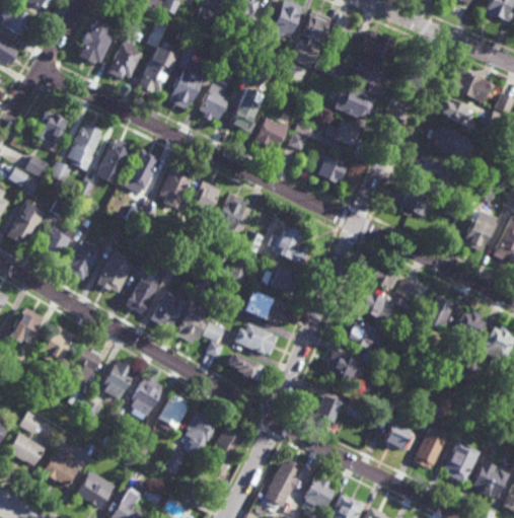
[(29,31),(25,29),(21,35),(1,22),(5,16),(1,14),(10,0),(15,3),(15,4),(33,16),(30,21),(34,24),(29,31)]
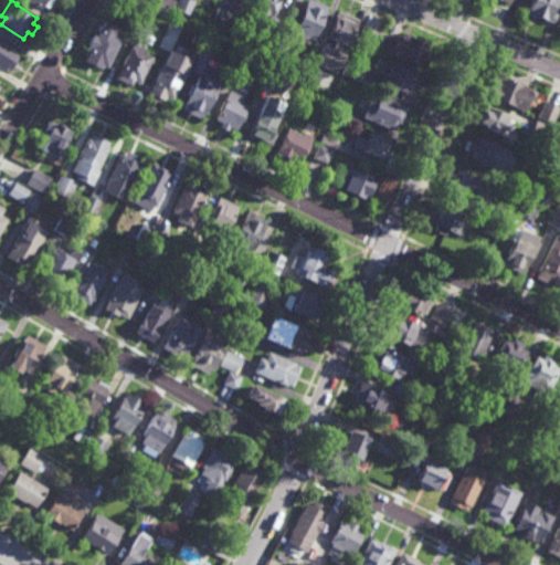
[(30,0),(51,12),(56,0),(30,0)]
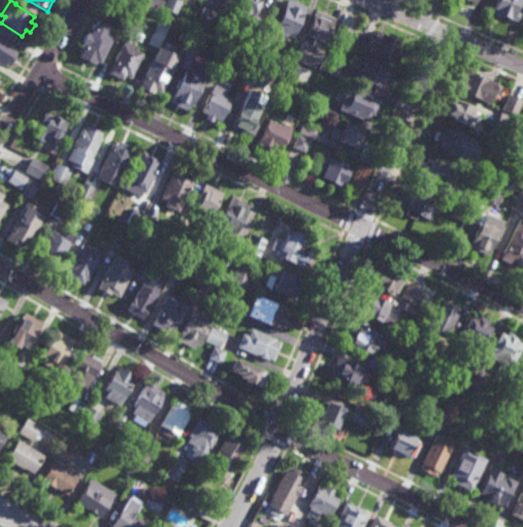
[(127,13),(115,7),(118,0),(131,6),(127,13)]
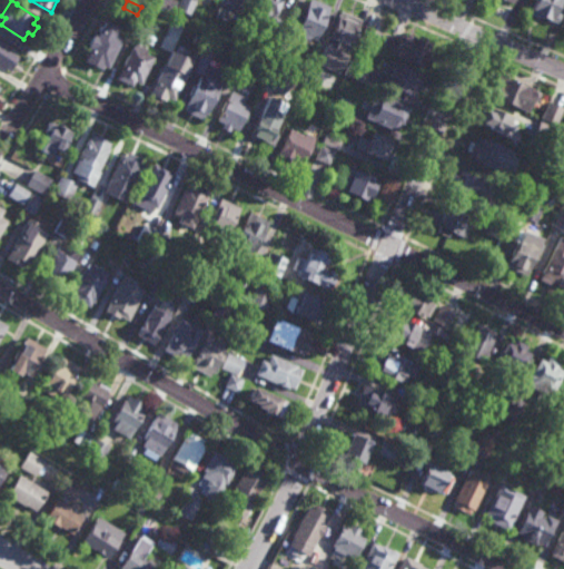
[(175,17),(158,9),(161,0),(171,0),(180,3),(175,17)]
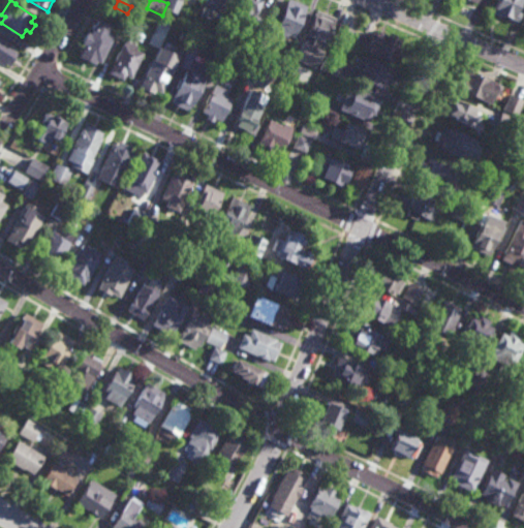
[(183,0),(179,13),(167,9),(171,0),(183,0)]
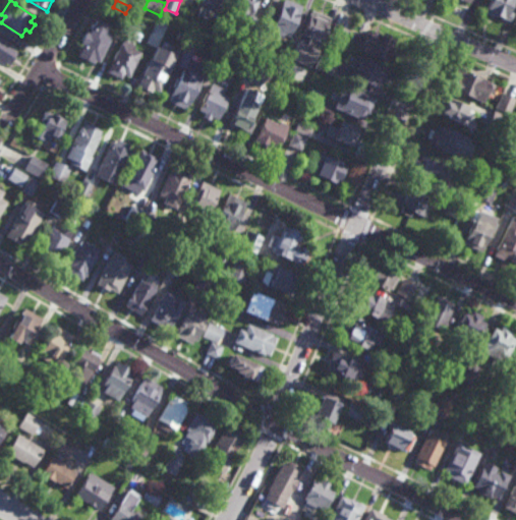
[(234,0),(229,14),(207,6),(209,0),(234,0)]
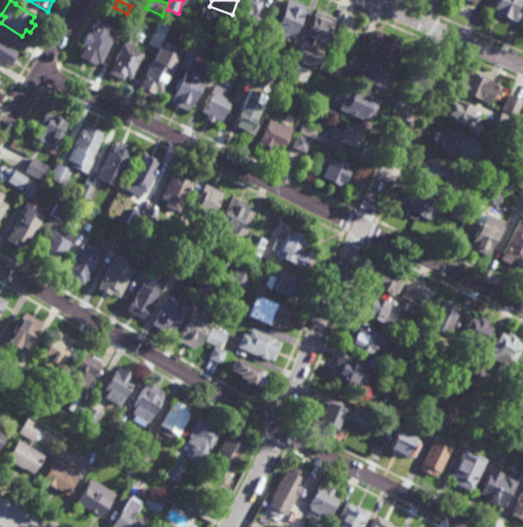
[(266,0),(265,3),(263,2),(259,13),(252,10),(250,13),(241,9),(244,0),(266,0)]
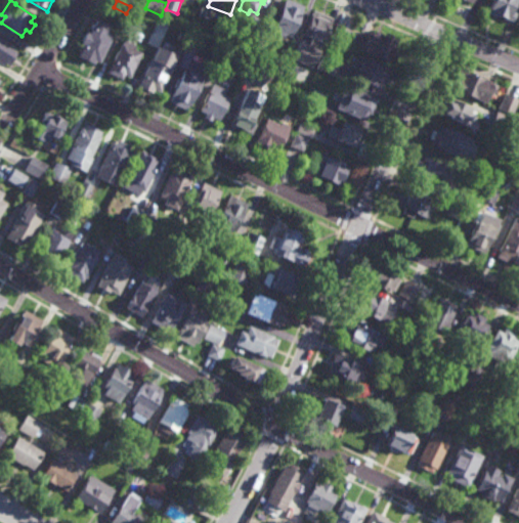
[(293,36),(288,34),(287,36),(274,32),(275,29),(287,0),(305,8),(293,36)]
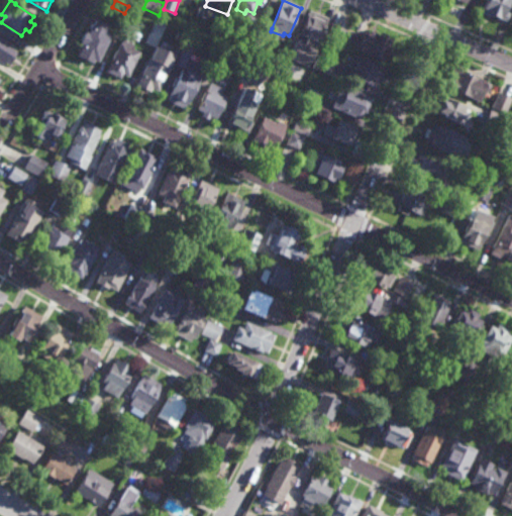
[(509,0),(505,10),(510,12),(506,20),(492,13),(491,14),(482,10),(486,0),(509,0)]
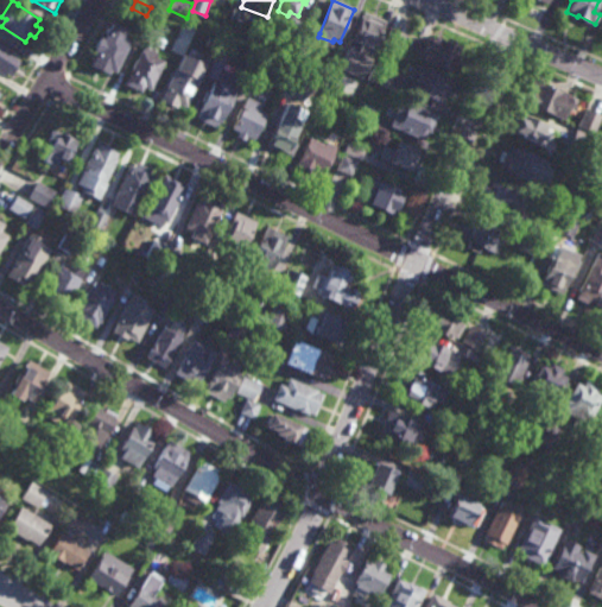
[(152,25),(145,21),(151,8),(158,12),(152,25)]
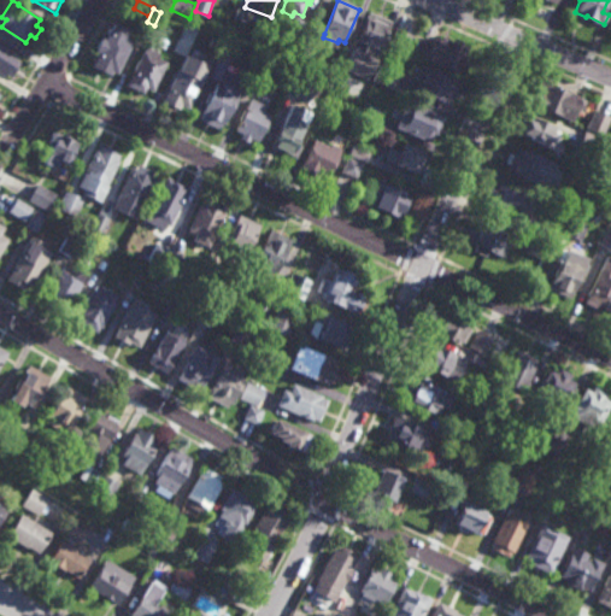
[(383,47),(381,46),(376,56),(380,58),(371,78),(346,68),(354,47),(366,52),(370,44),(359,39),(371,11),(395,21),(383,47)]
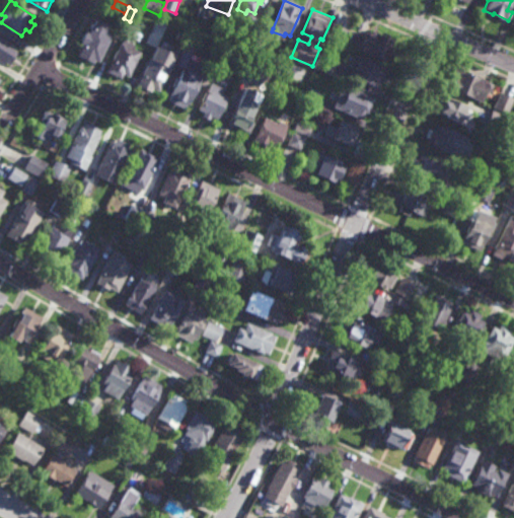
[(111,24),(107,31),(114,34),(100,61),(96,59),(95,62),(79,55),(85,43),(82,42),(88,30),(90,31),(94,23),(95,23),(98,18),(111,24)]
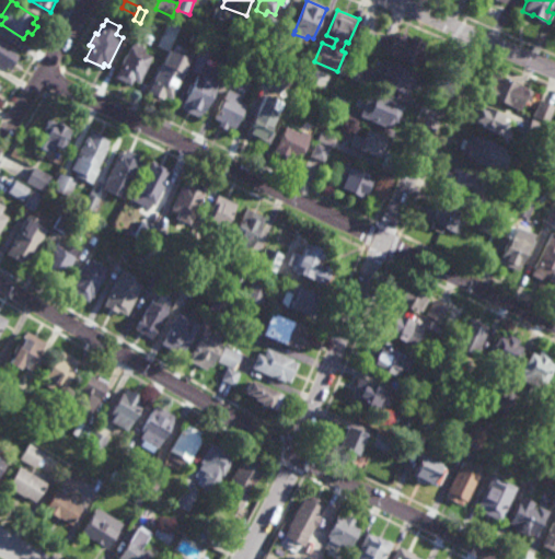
[(373,47),(357,41),(362,25),(380,32),(373,47)]
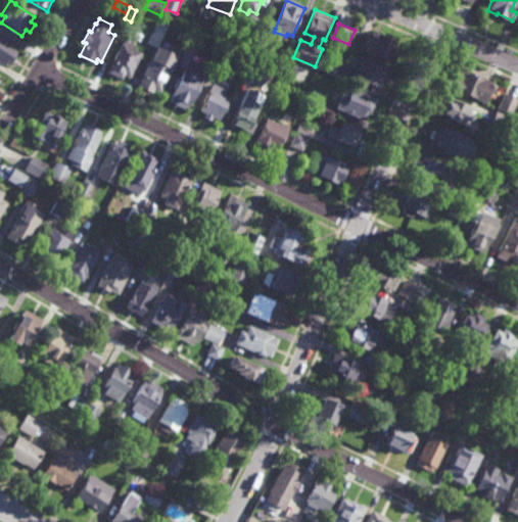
[(159,44),(150,40),(155,29),(165,33),(159,44)]
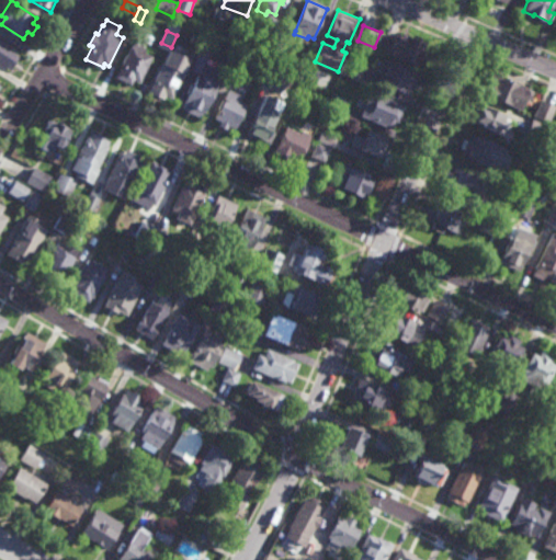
[(403,35),(404,34),(427,43),(423,50),(426,50),(422,58),(421,58),(418,65),(393,55),(393,54),(384,49),(388,41),(393,43),(397,33),(403,35)]
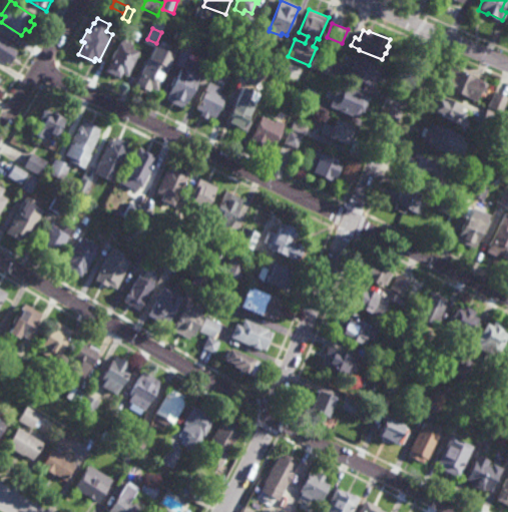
[(16,59),(15,59),(12,64),(7,61),(6,63),(0,59),(0,34),(17,45),(16,48),(20,50),(16,56),(18,57),(16,59)]
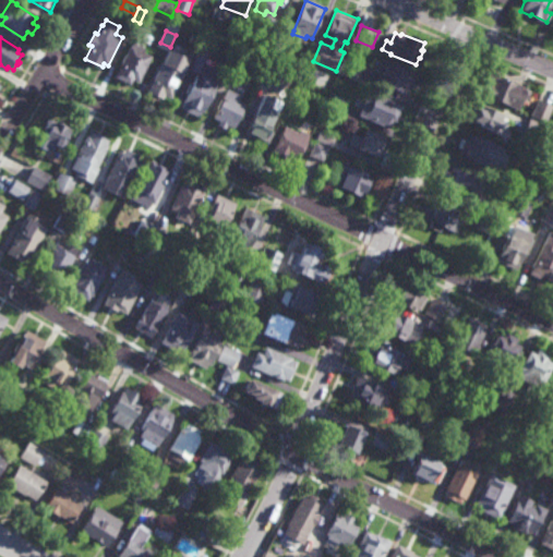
[(147,48),(146,51),(154,55),(141,82),(135,79),(132,84),(116,76),(131,44),(134,45),(135,41),(147,48)]
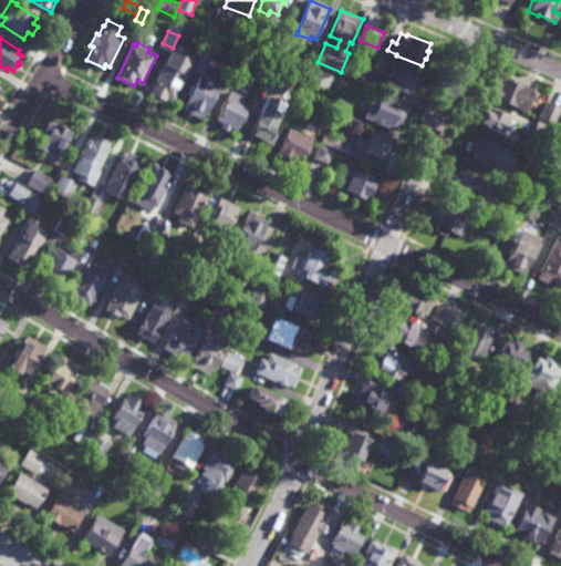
[(214,57),(204,51),(194,72),(204,76),(214,57)]
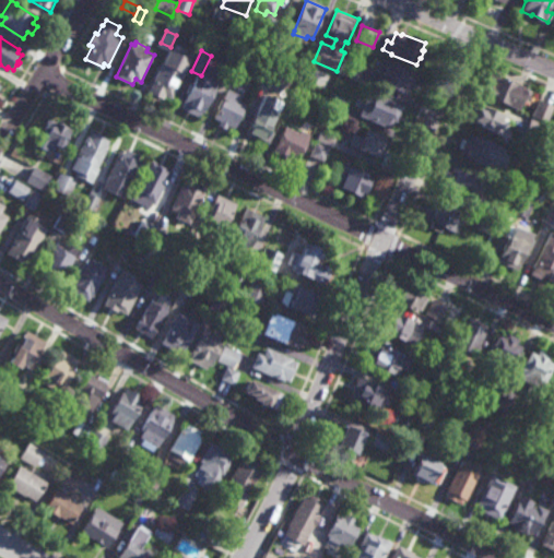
[(357,80),(341,73),(349,56),(365,62),(357,80)]
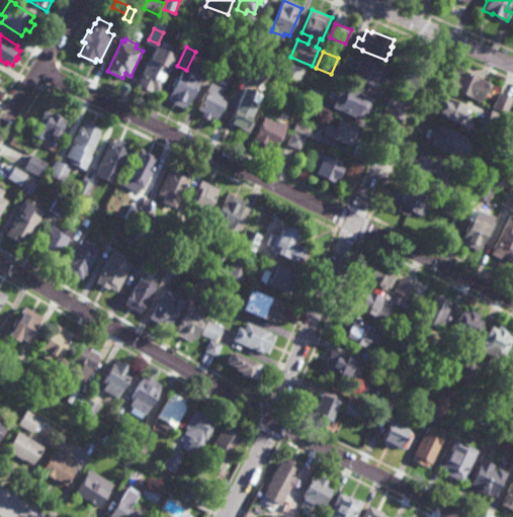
[(165,58),(163,61),(173,66),(161,90),(155,87),(153,91),(139,84),(152,57),(154,57),(155,54),(165,58)]
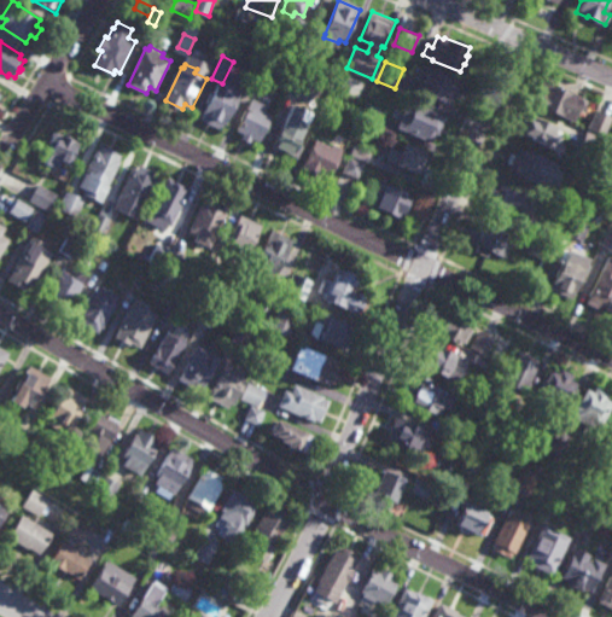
[(453,104),(415,88),(425,64),(464,80),(453,104)]
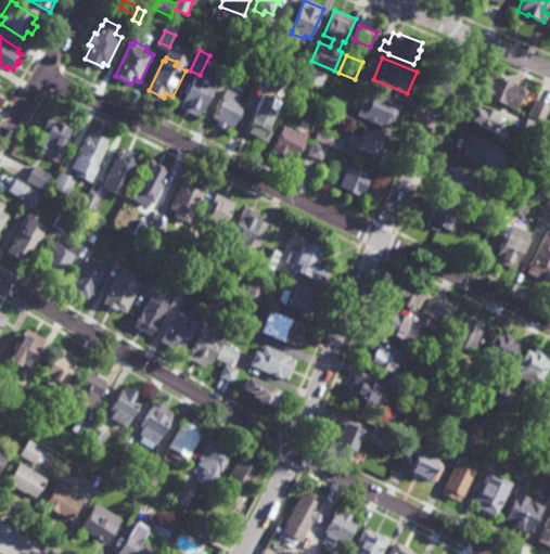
[(243,77),(235,75),(240,61),(248,63),(243,77)]
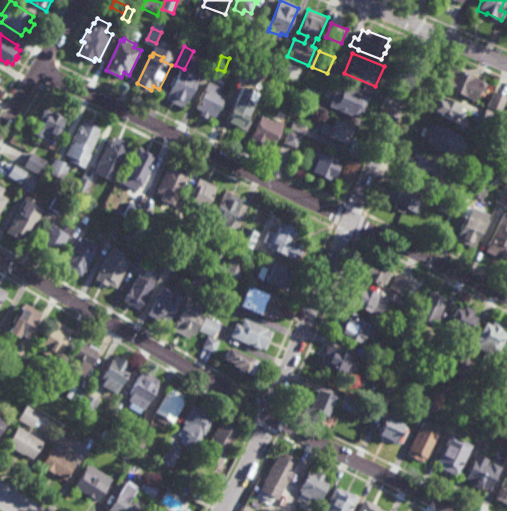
[(185,99),(182,105),(168,98),(169,94),(168,93),(182,66),(198,74),(185,99)]
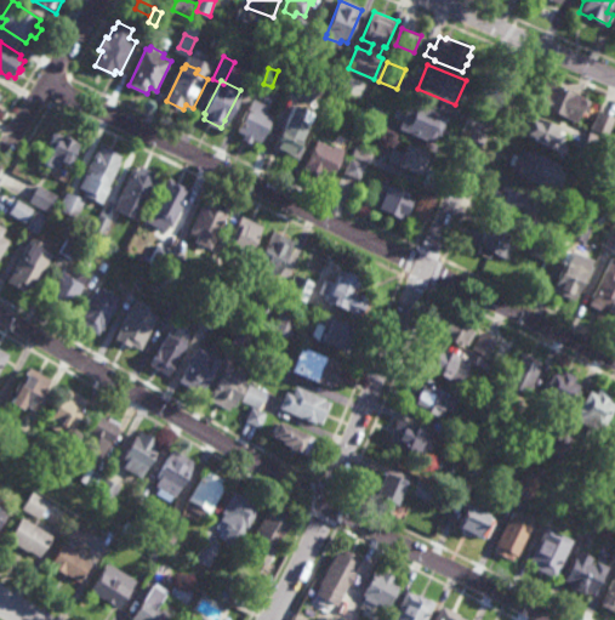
[(587,109),(584,108),(578,120),(540,104),(542,96),(541,96),(546,80),(587,97),(587,98),(592,101),(587,109)]
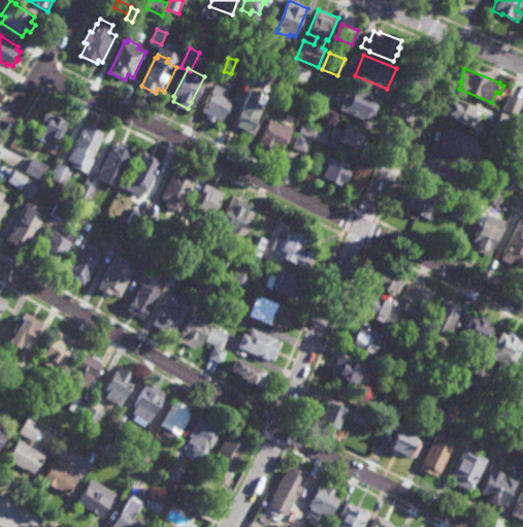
[(251,86),(242,83),(248,70),(256,73),(251,86)]
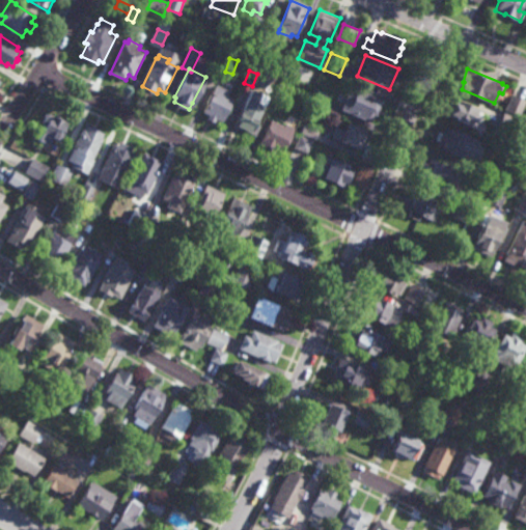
[(232,91),(230,98),(232,99),(222,120),(217,118),(216,122),(206,118),(209,114),(203,111),(213,88),(214,88),(216,84),(232,91)]
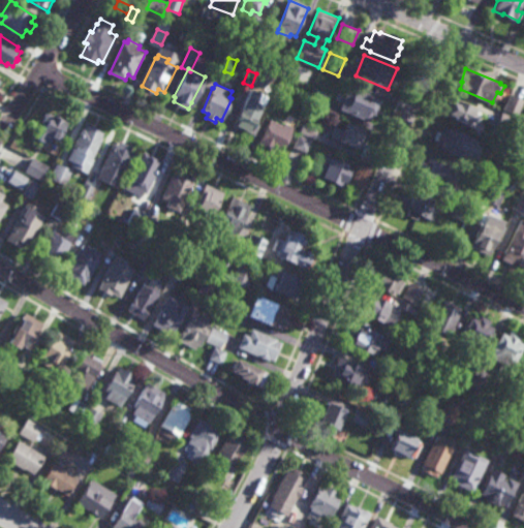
[(378,115),(375,114),(371,121),(342,109),(352,85),(382,98),(379,106),(381,106),(378,115)]
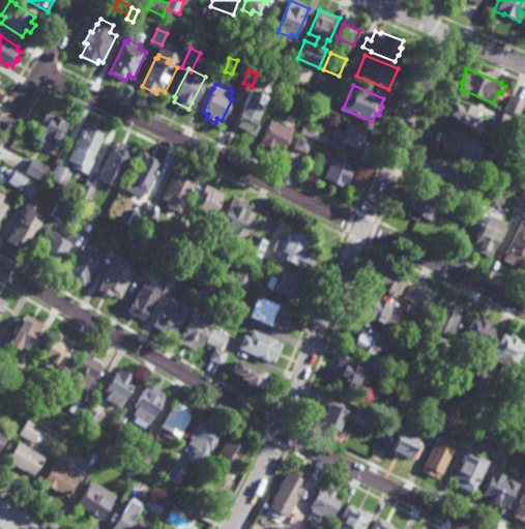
[(256,134),(233,123),(251,87),(261,92),(257,100),(265,105),(256,122),(260,124),(256,134)]
